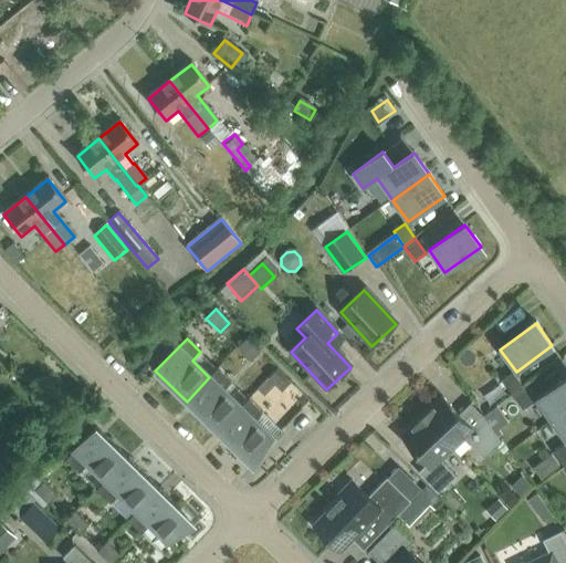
[(260,353),(247,340),(237,348),(251,363),(260,353)]
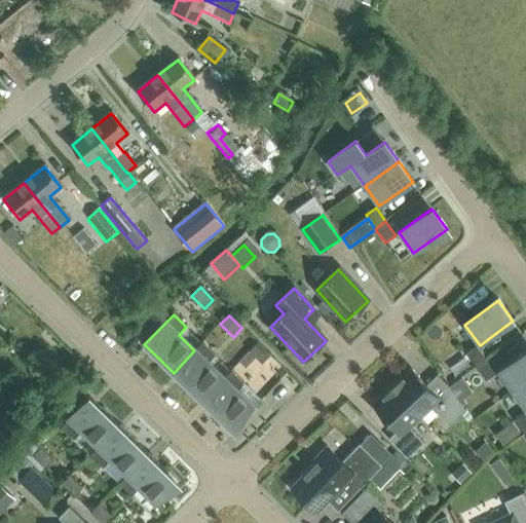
[(202,343),(194,350),(174,373),(202,401),(224,379),(208,363),(215,356),(202,343)]
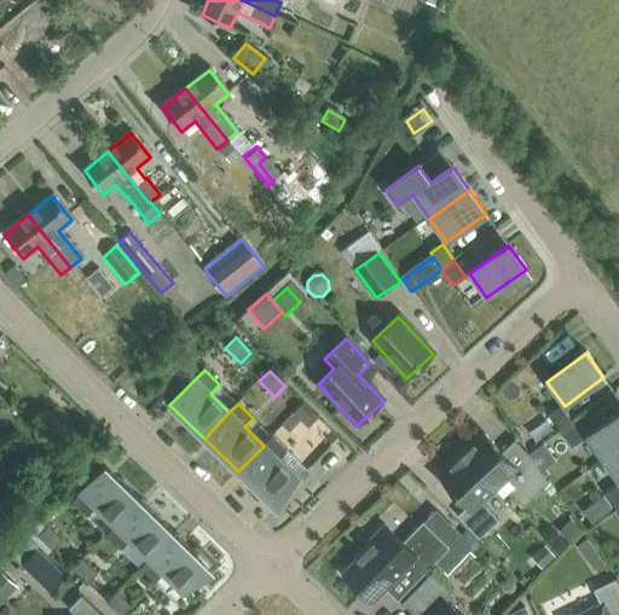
[(304,404),(293,415),(300,421),(308,429),(318,418),(304,404)]
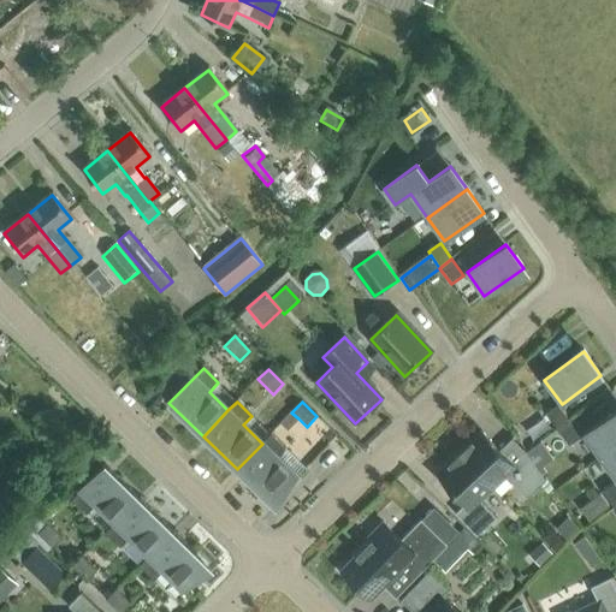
[(545,415),(557,431),(569,422),(557,406),(545,415)]
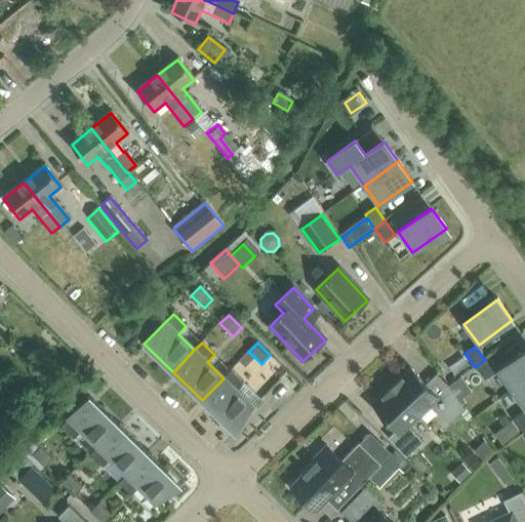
[(512,391),(524,382),(524,351),(497,371),(512,391)]
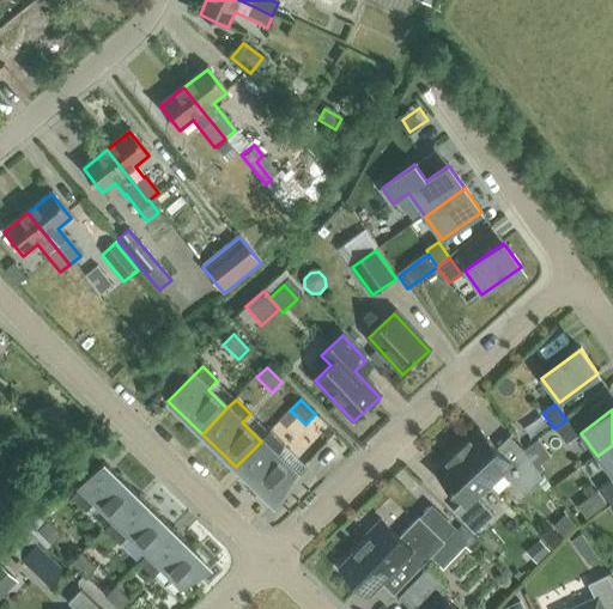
[(290,410),(277,424),(284,431),(297,416),(290,410)]
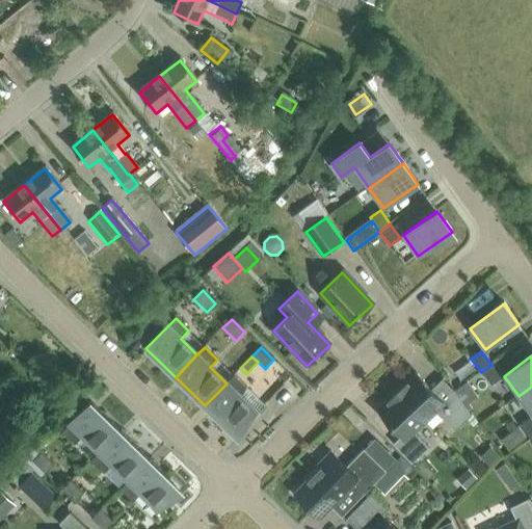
[(501,379),(491,365),(481,372),(491,387),(501,379)]
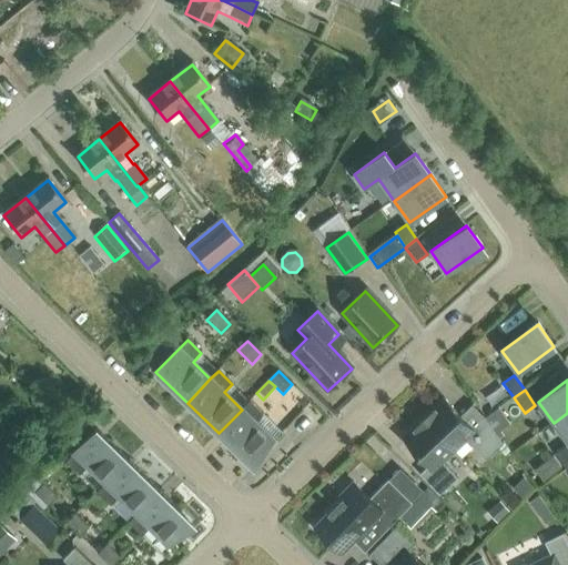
[(49,397),(60,406),(61,405),(66,400),(54,391),(49,397)]
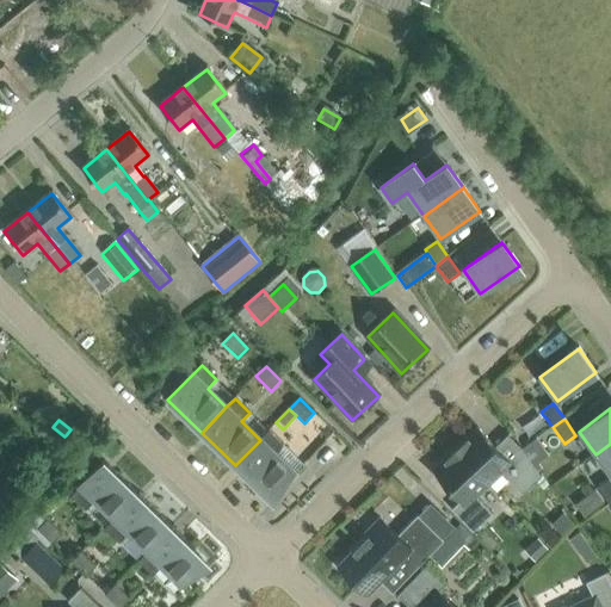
[(269,431),(260,440),(235,465),(270,500),(295,474),(294,472),(275,454),(283,446),(269,431)]
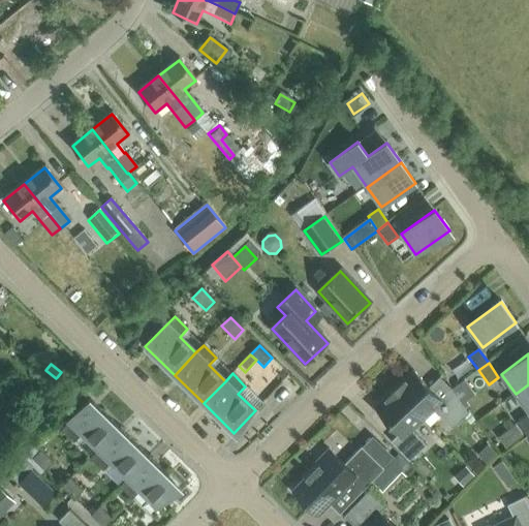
[(413,373),(395,391),(423,421),(434,410),(453,430),(468,414),(449,388),(437,399),(413,373)]
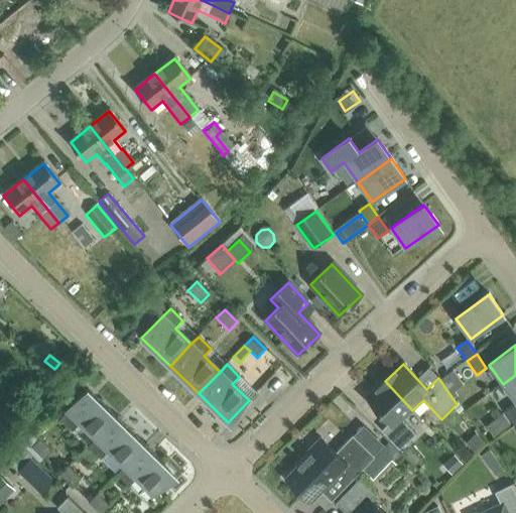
[(450,395),(462,387),(452,372),(439,380),(450,395)]
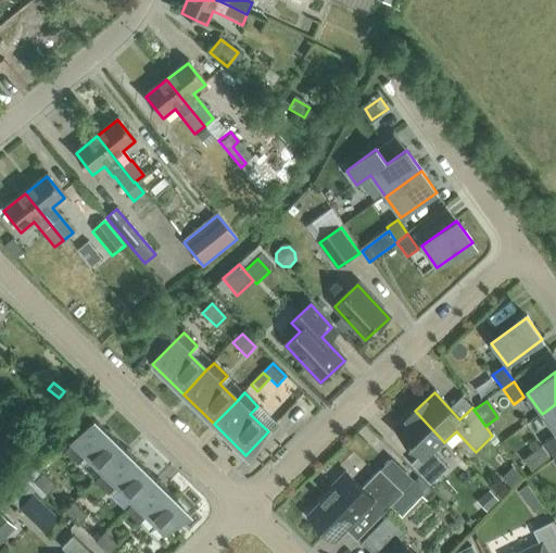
[(555,432),(555,404),(542,414),(555,432)]
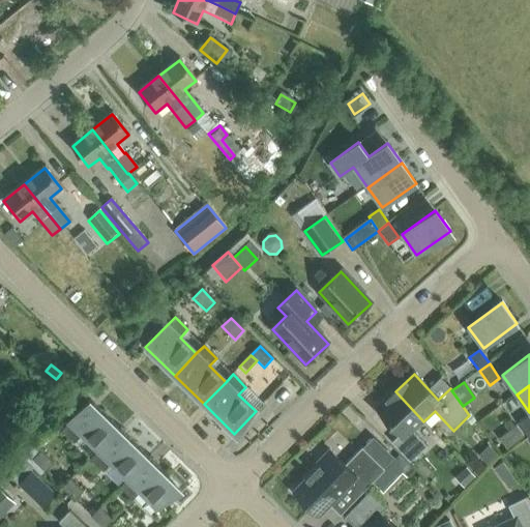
[(412,432),(423,421),(395,391),(376,409),(401,435),(391,443),(410,463),(427,447),(412,432)]
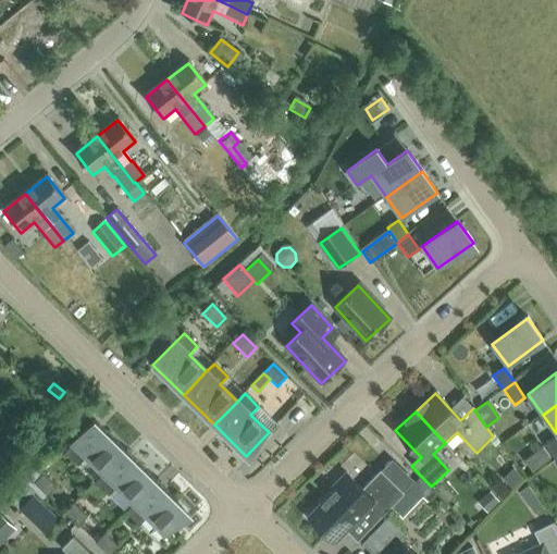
[(125,452),(95,421),(94,422),(64,453),(78,466),(86,458),(102,475),(125,452)]
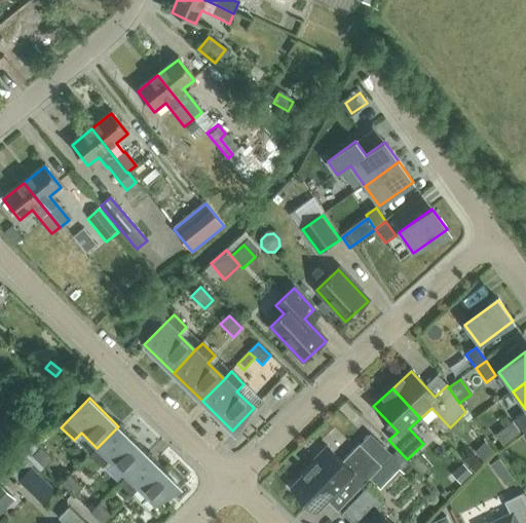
[(514,421),(524,435),(525,433),(525,416),(524,414),(514,421)]
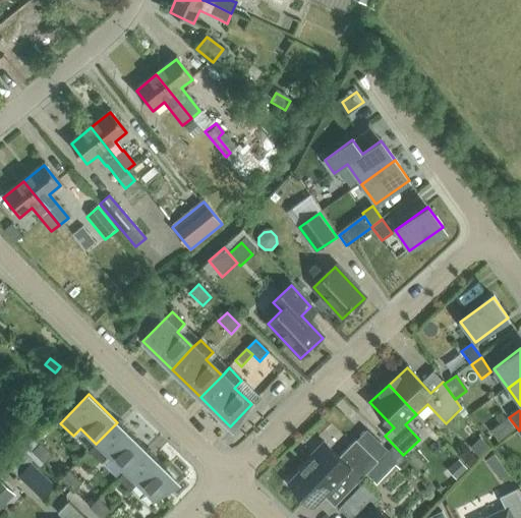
[(146,451),(117,422),(96,444),(89,452),(102,464),(109,457),(125,472),(146,451)]
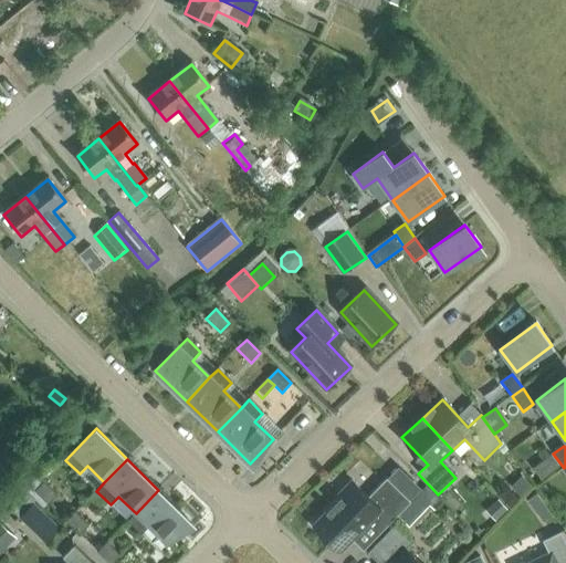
[(37,477),(29,486),(34,491),(43,482),(37,477)]
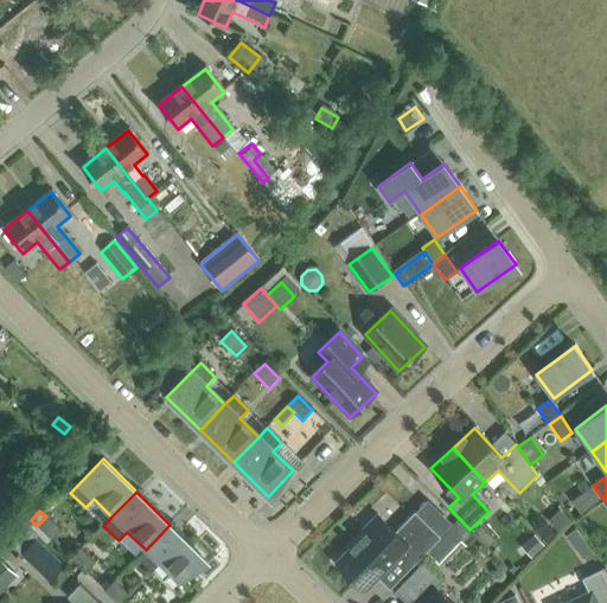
[(359,539),(337,563),(365,591),(394,562),(406,575),(441,539),(415,513),(395,533),(377,517),(372,521),(358,537),(359,539)]
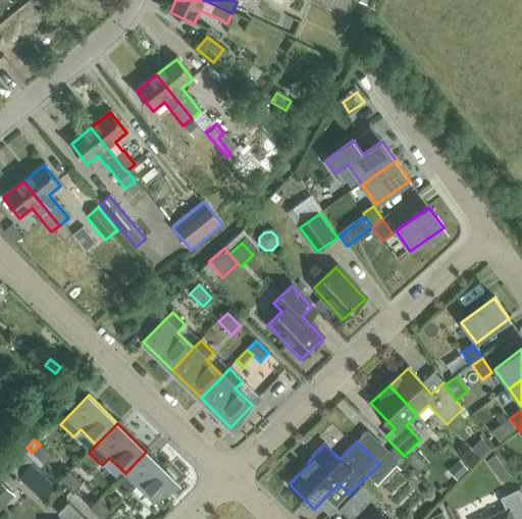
[(472,454),(480,462),(490,452),(482,444),(472,454)]
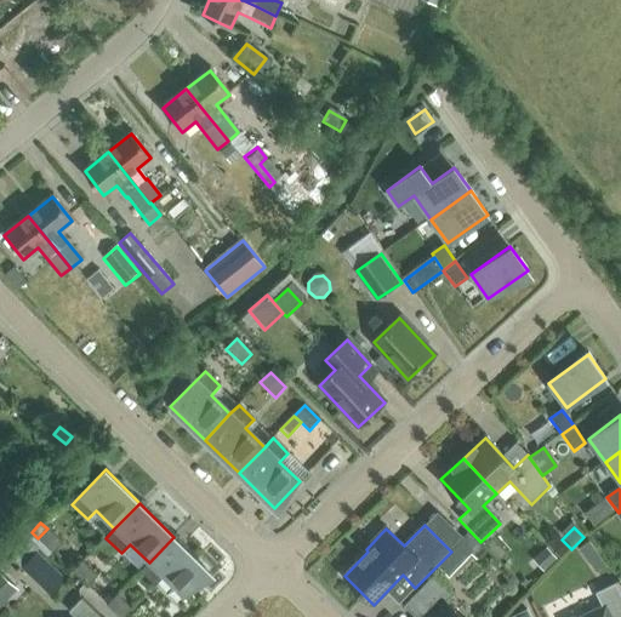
[(38,538),(53,554),(63,543),(49,529),(47,529),(38,538)]
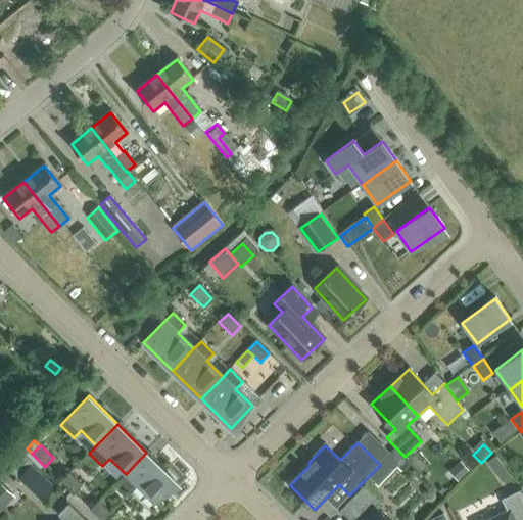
[(146,453),(126,474),(117,481),(131,494),(138,486),(154,503),(155,504),(177,481),(146,453)]
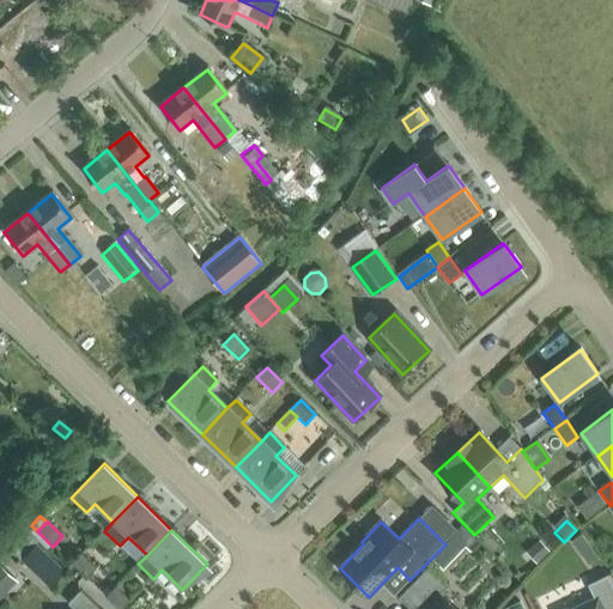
[(540,542),(529,552),(540,564),(550,553),(540,542)]
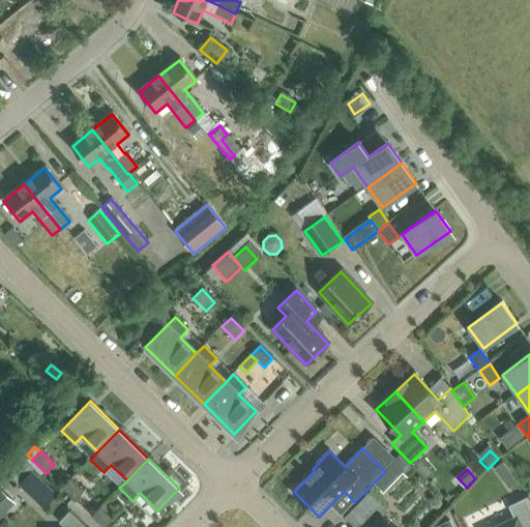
[(383,495),(394,482),(384,472),(372,485),(383,495)]
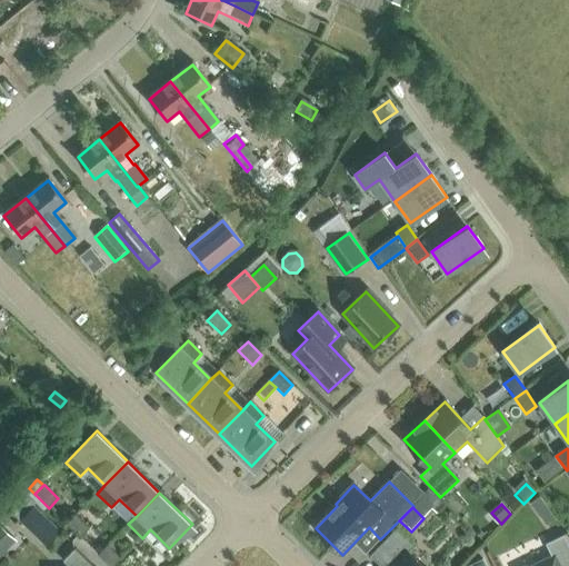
[(76,515),(67,525),(80,538),(89,529),(76,515)]
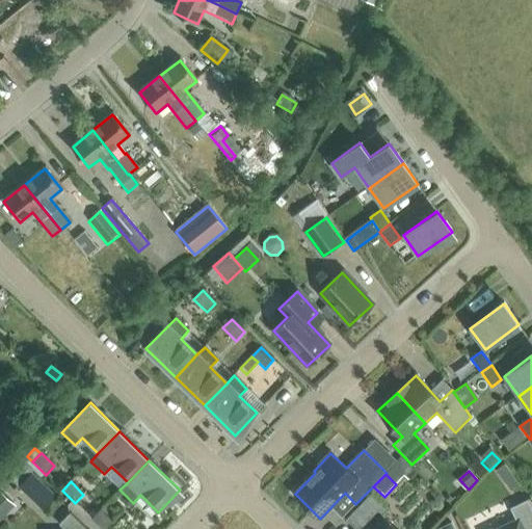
[(56,497),(44,485),(30,500),(43,511),(56,497)]
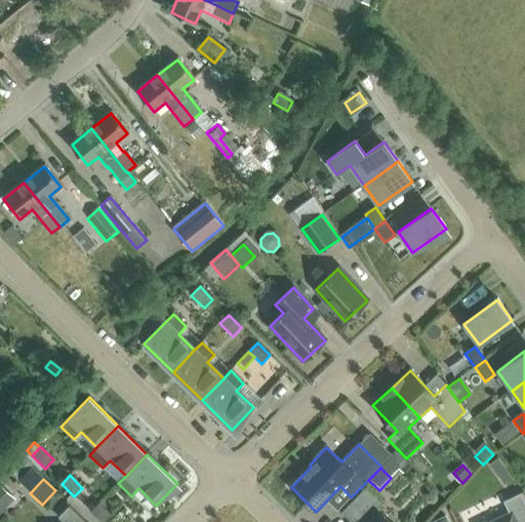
[(0,485),(0,513),(14,499),(0,485)]
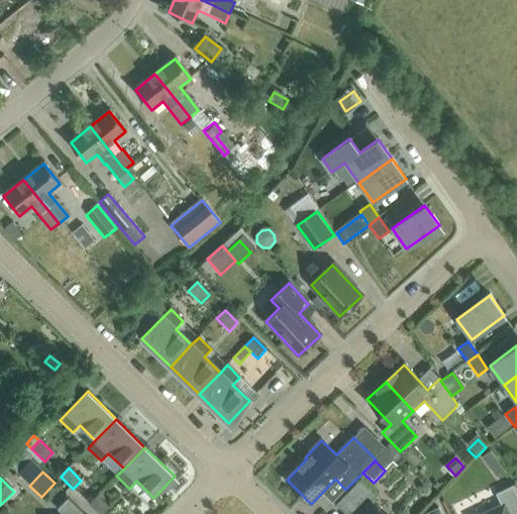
[(382,513),(371,503),(378,496),(362,481),(364,480),(363,479),(334,507),(335,508),(336,506),(344,513),(382,513)]
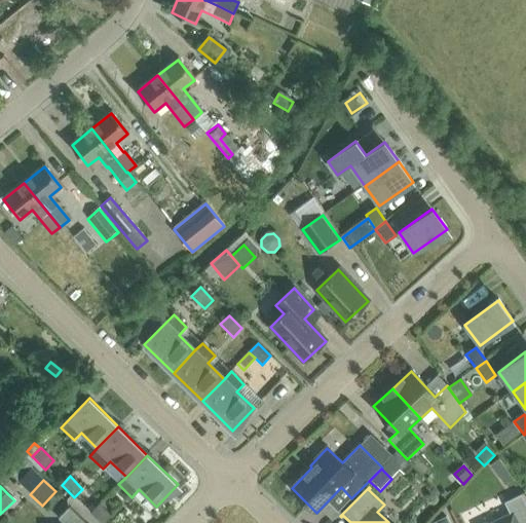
[(525,522),(525,505),(521,495),(503,503),(511,517),(498,522),(525,522)]
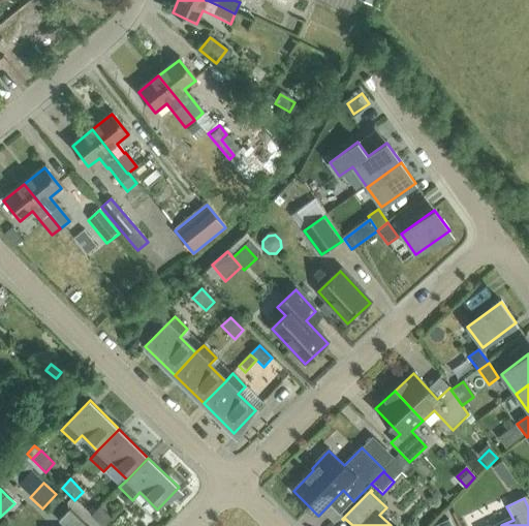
[(113,520),(99,507),(91,517),(100,525),(106,525),(113,520)]
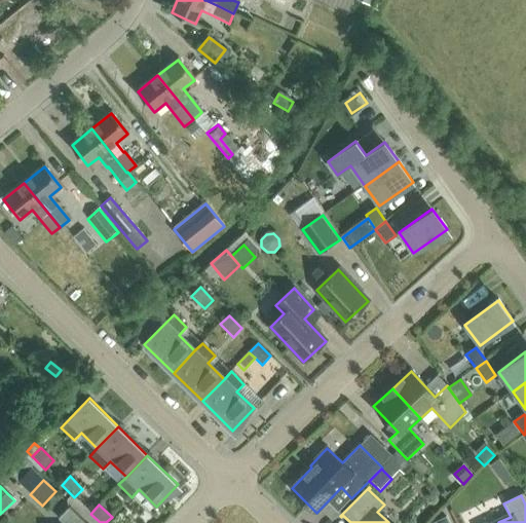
[(84,522),(69,508),(58,519),(62,522),(84,522)]
